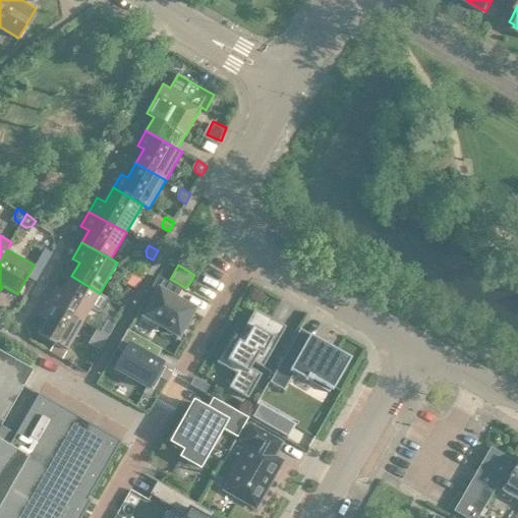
[(136,288),(142,279),(132,273),(129,279),(130,284),(136,288)]
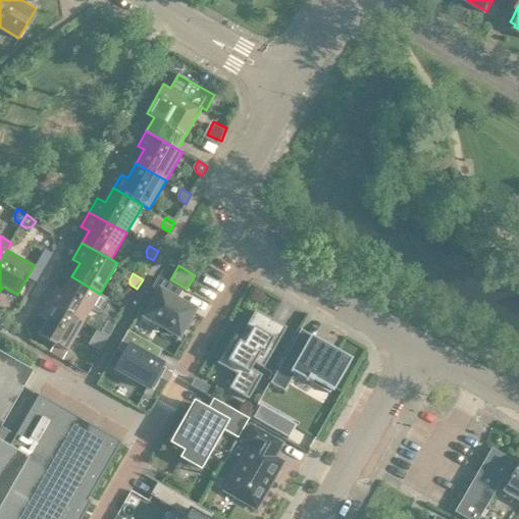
[(85,321),(100,294),(71,276),(63,290),(56,286),(48,300),(85,321)]
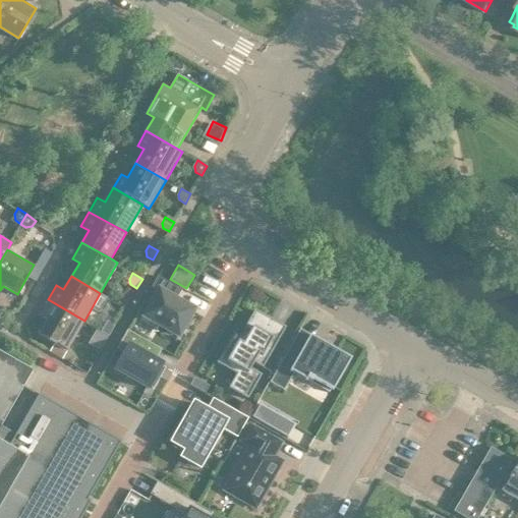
[(190,322),(186,320),(190,312),(169,300),(174,290),(155,279),(149,290),(156,294),(142,320),(176,338),(180,331),(184,333),(190,322)]
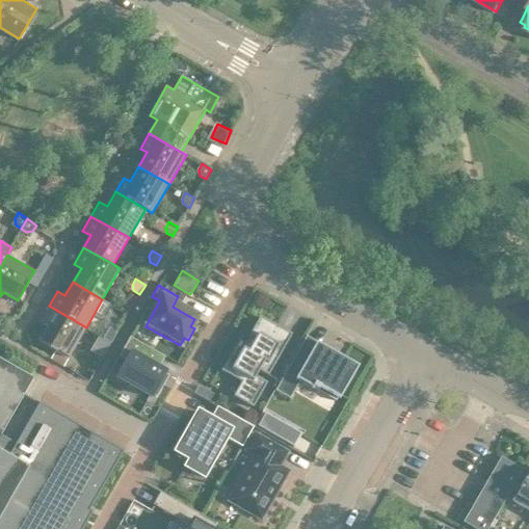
[(130,291),(121,308),(129,313),(138,296),(130,291)]
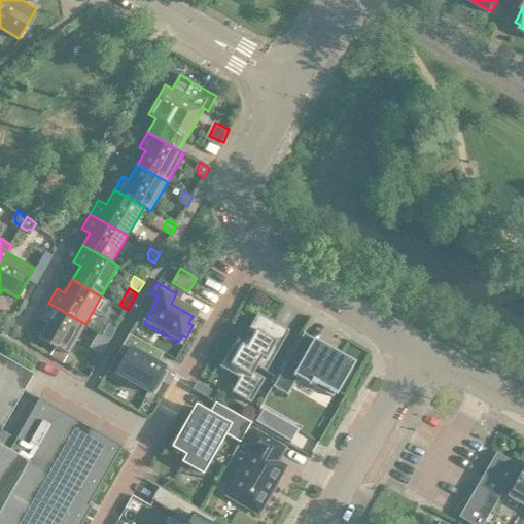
[(68,354),(85,324),(48,303),(40,318),(46,322),(38,337),(68,354)]
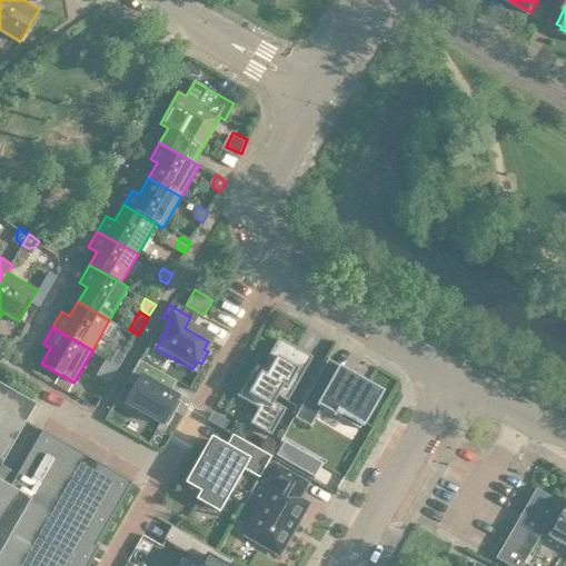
[(264,365),(257,361),(238,395),(259,407),(251,421),(251,423),(272,434),(287,408),(275,400),(278,395),(288,400),(314,356),(279,337),(268,356),(264,365)]
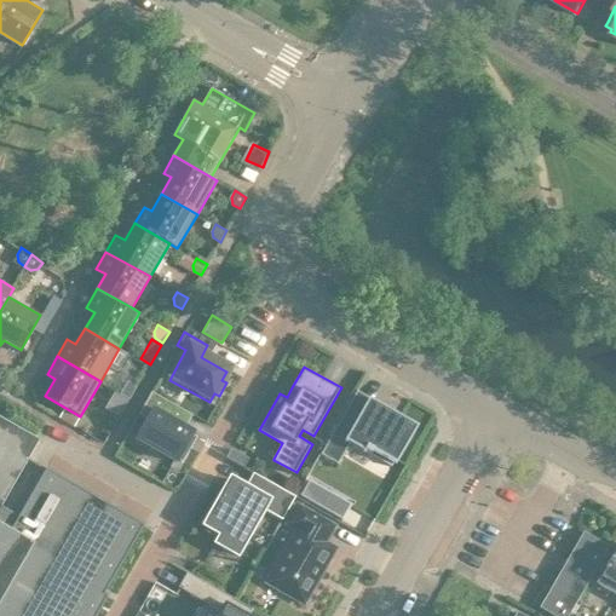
[(128,380),(121,393),(131,398),(138,386),(128,380)]
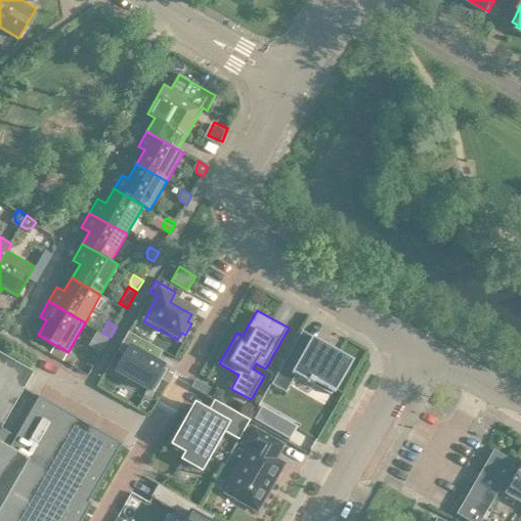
[(126,352),(117,370),(150,389),(152,387),(155,389),(162,377),(159,375),(164,364),(156,359),(162,348),(129,330),(119,348),(126,352)]
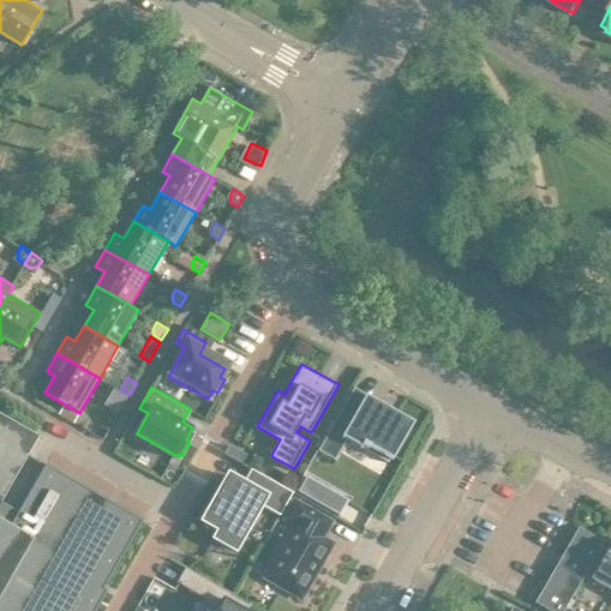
[(397,413),(399,412),(382,402),(355,388),(322,449),(339,459),(349,439),(390,462),(400,444),(399,444),(412,421),(397,413)]
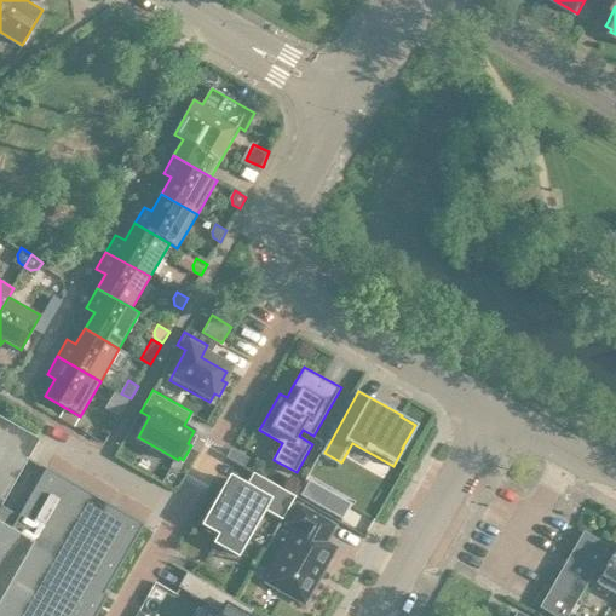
[(61,416),(75,425),(80,416),(65,408),(61,416)]
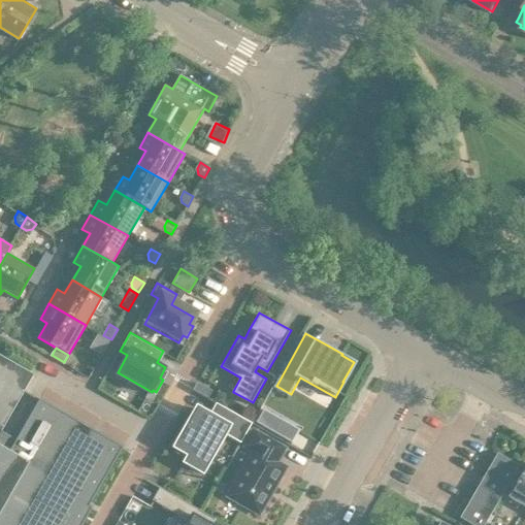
[(0,524),(83,524),(93,506),(91,504),(124,446),(40,397),(17,439),(1,430),(4,426),(34,372),(0,353),(0,524)]
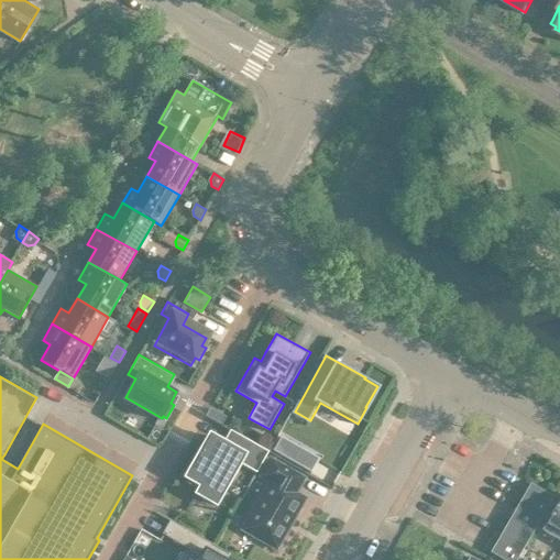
[(227,417),(210,408),(206,416),(222,425),(227,417)]
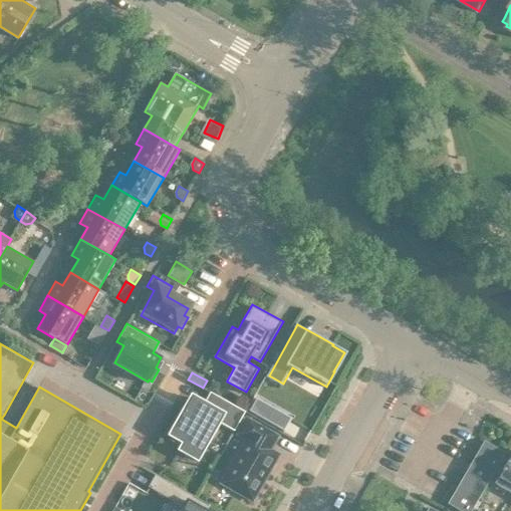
[(183,443),(179,450),(196,460),(218,422),(233,431),(244,412),(209,392),(203,404),(191,397),(169,435),(183,443)]
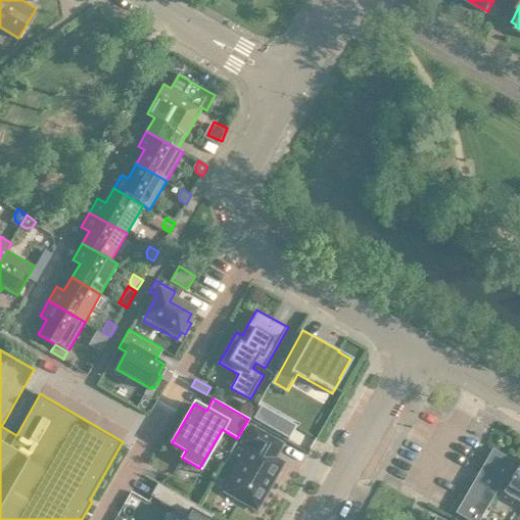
[(273,427),(280,414),(263,404),(254,417),(273,427)]
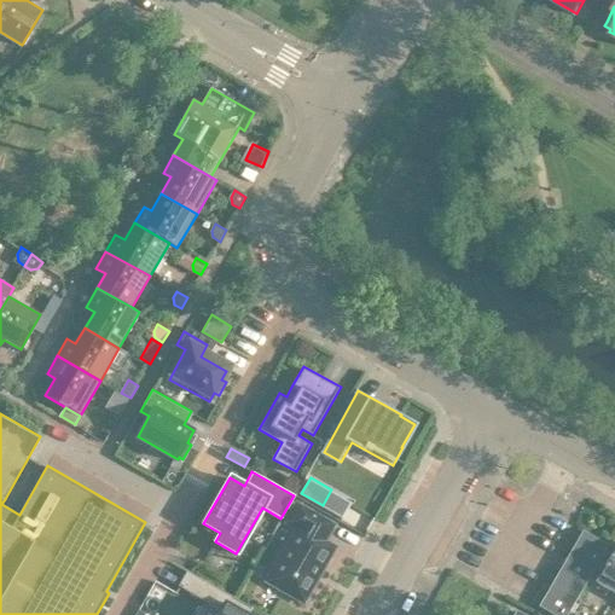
[(297,527),(267,579),(305,601),(336,546),(326,540),(331,531),(336,523),(299,502),(288,521),(297,527)]
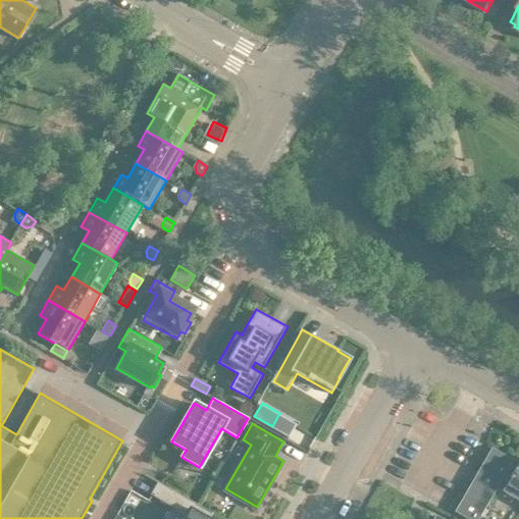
[(492,446),(456,509),(474,518),(478,518),(514,458),(492,446)]
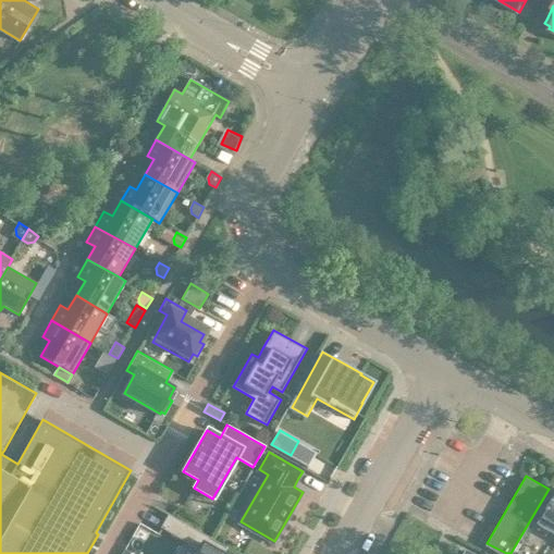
[(553,492),(538,520),(553,529),(553,492)]
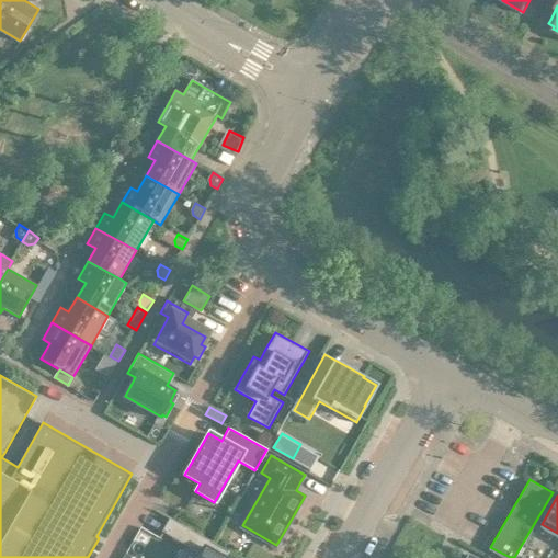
[(171,517),(164,531),(186,543),(194,531),(171,517)]
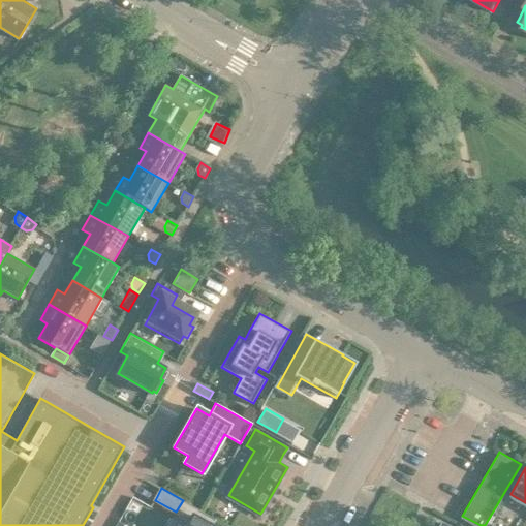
[(190,520),(187,525),(212,525),(215,518),(197,508),(193,515),(190,520)]
